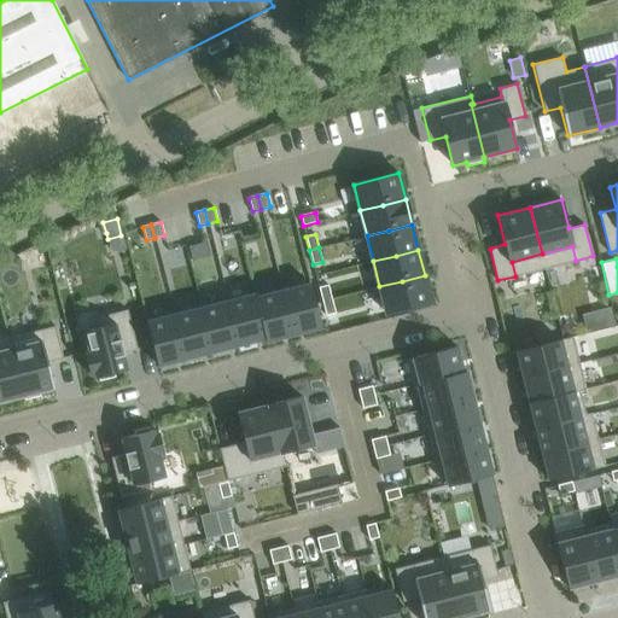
[(386,313),(408,307),(431,302),(425,275),(402,281),(379,286),(386,313)]
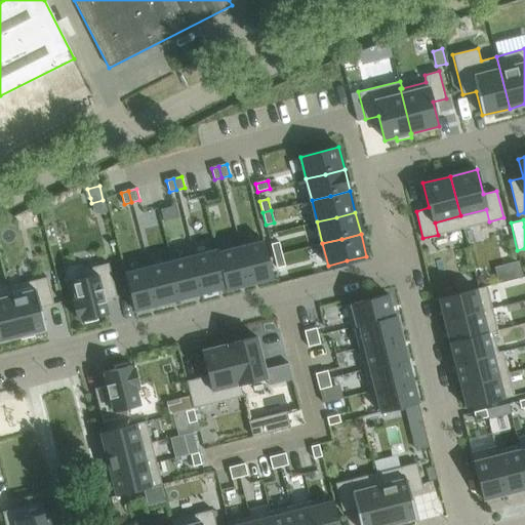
[(264,240),(240,246),(249,284),(273,278),(264,240)]
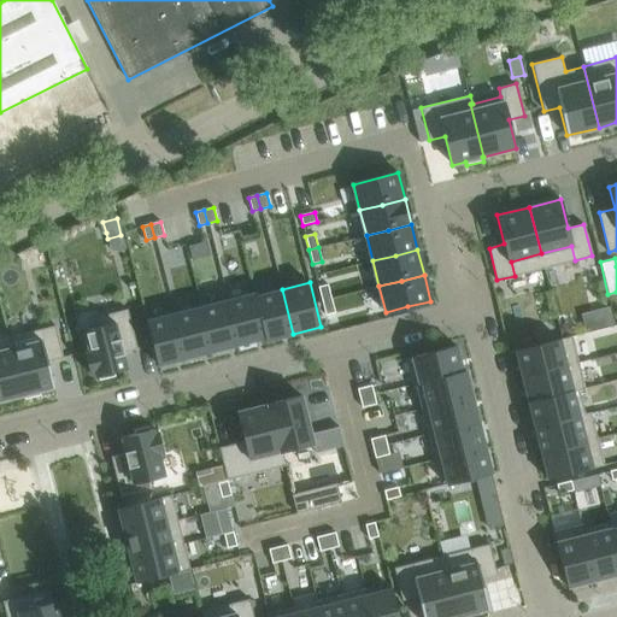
[(328,285),(318,287),(322,301),(331,298),(328,285)]
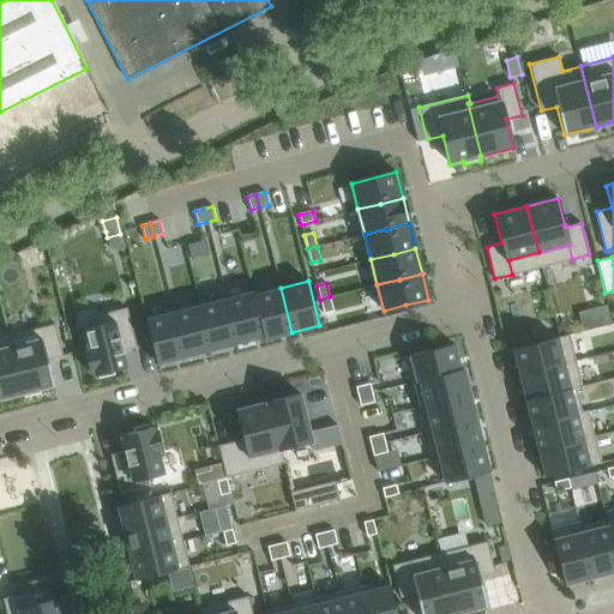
[(281,288),(254,295),(253,295),(264,336),(263,337),(264,339),(292,332),(281,288)]
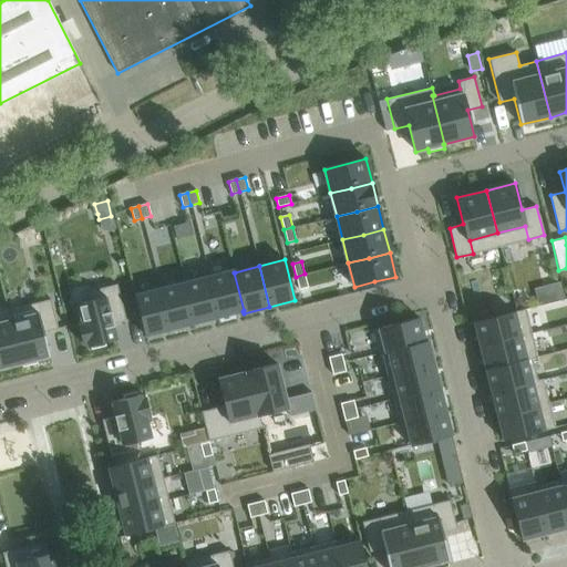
[(234,269),(209,276),(219,317),(243,311),(244,310),(234,272),(235,272),(234,269)]
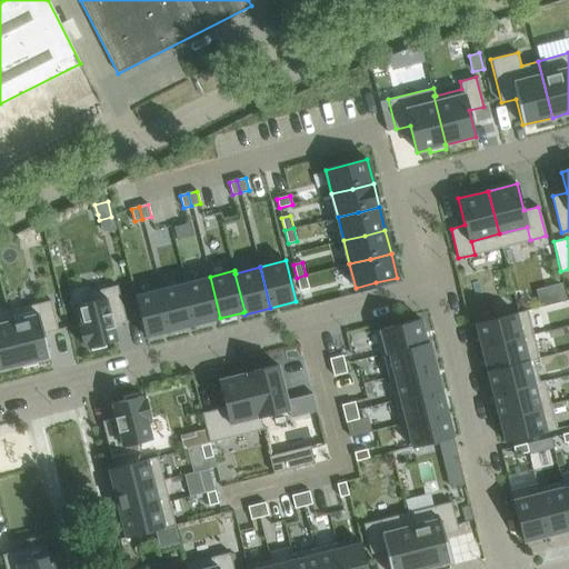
[(306,275),(297,278),(300,290),(309,288),(306,275)]
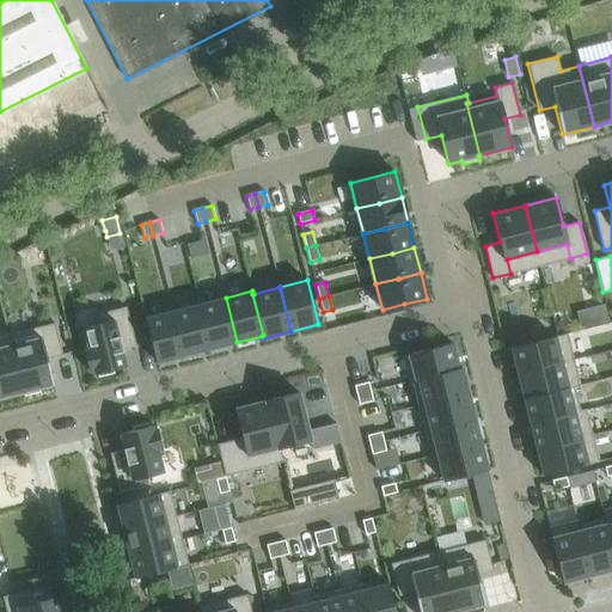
[(226,298),(200,304),(210,349),(237,342),(226,298)]
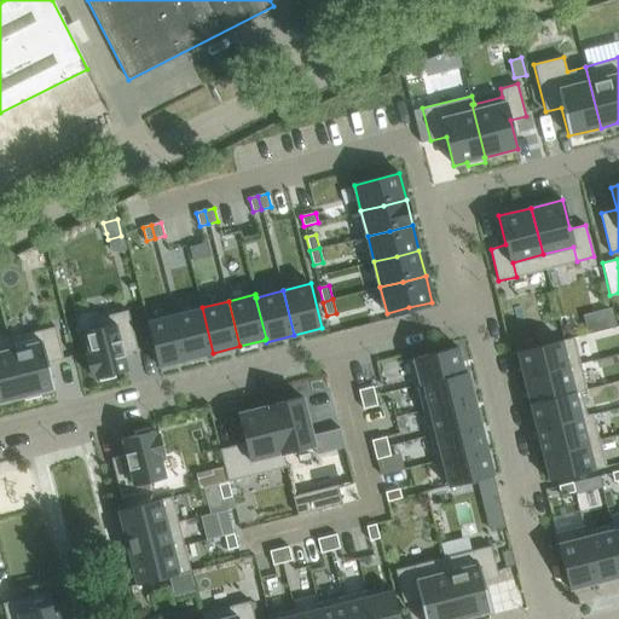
[(586,330),(614,322),(611,306),(583,314),(586,330)]
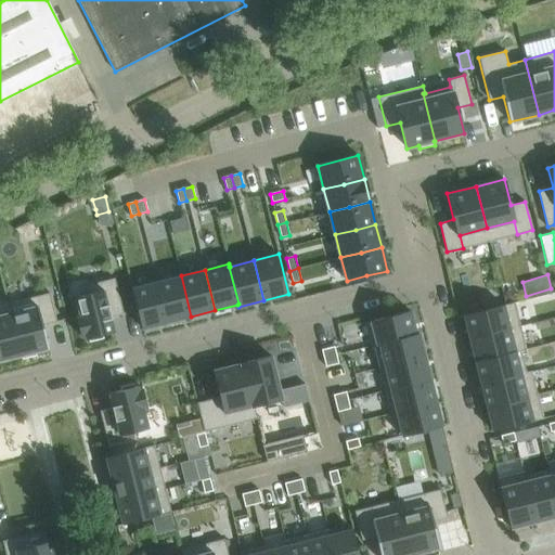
[(181,275),(156,282),(167,322),(191,317),(181,275)]
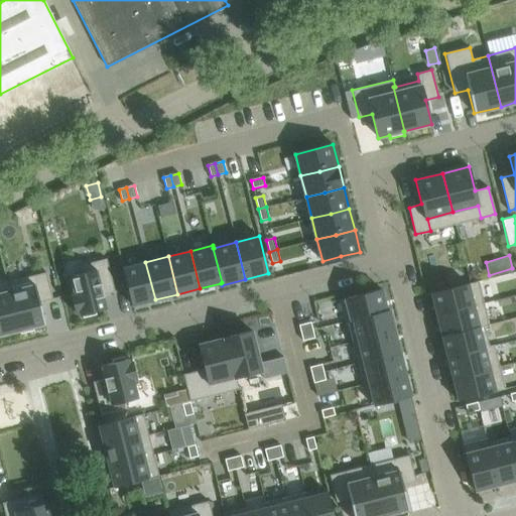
[(106,259),(80,265),(82,273),(70,276),(74,294),(71,295),(76,313),(79,312),(80,315),(82,314),(83,318),(97,314),(96,311),(106,308),(105,305),(107,305),(104,296),(103,296),(103,295),(115,292),(106,259)]
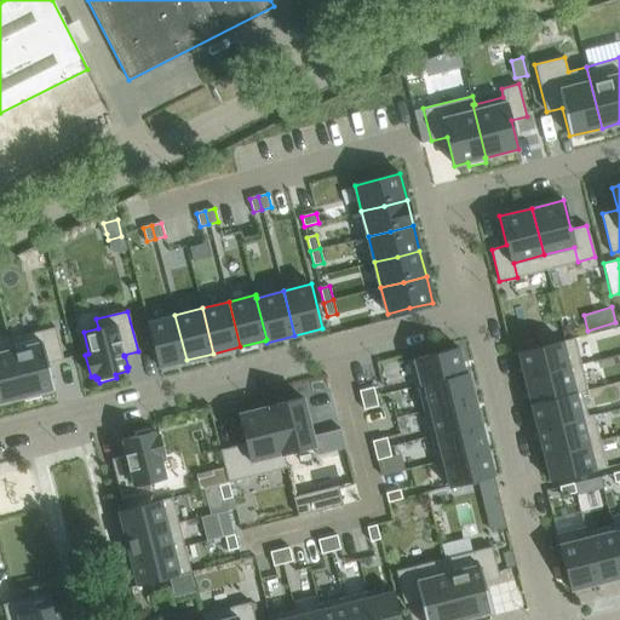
[(174,315),(147,322),(159,367),(187,360),(174,315)]
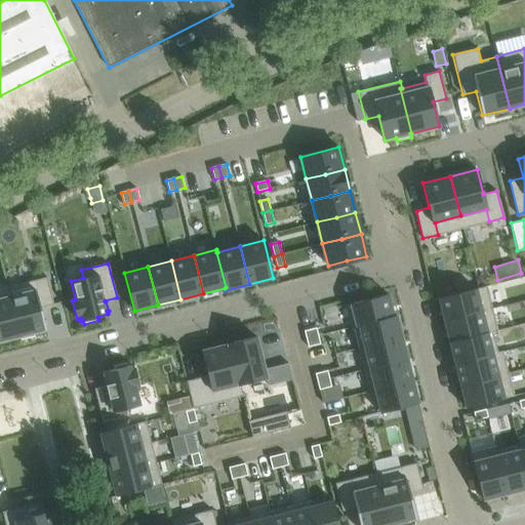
[(7,287),(6,287),(18,336),(19,336),(21,339),(35,336),(34,332),(46,329),(40,308),(53,305),(46,277),(7,287)]
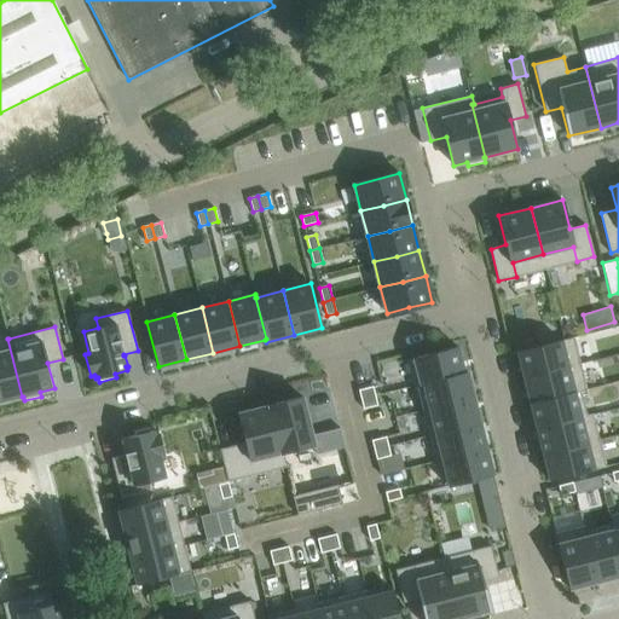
[(7,335),(0,336),(0,401),(22,397),(7,339),(9,339),(7,335)]
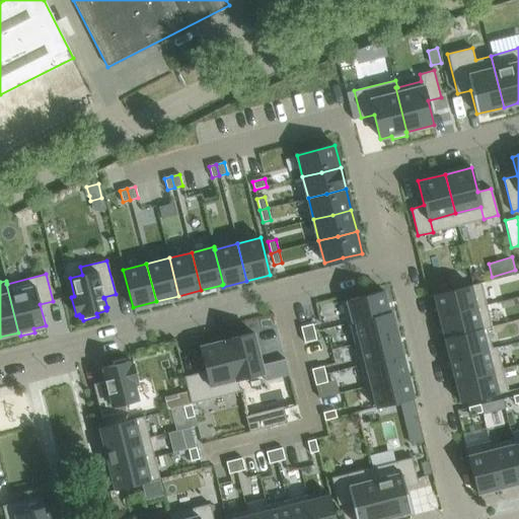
[(471,285),(434,295),(439,316),(476,307),(471,285)]
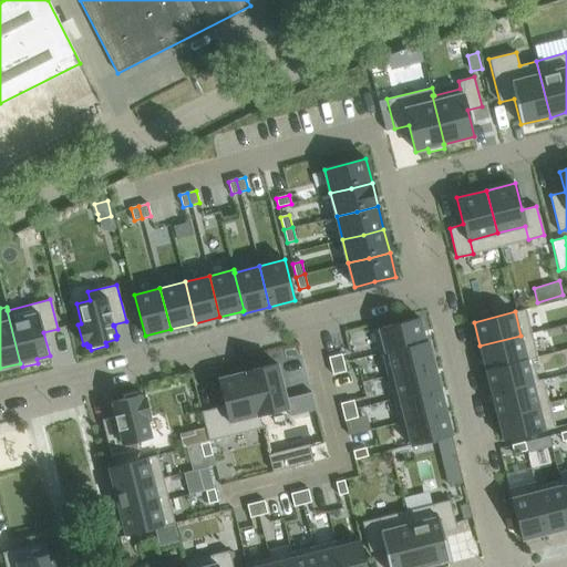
[(419,318),(372,329),(379,354),(382,354),(381,352),(425,341),(424,341),(424,338),(423,330),(422,330),(419,318)]
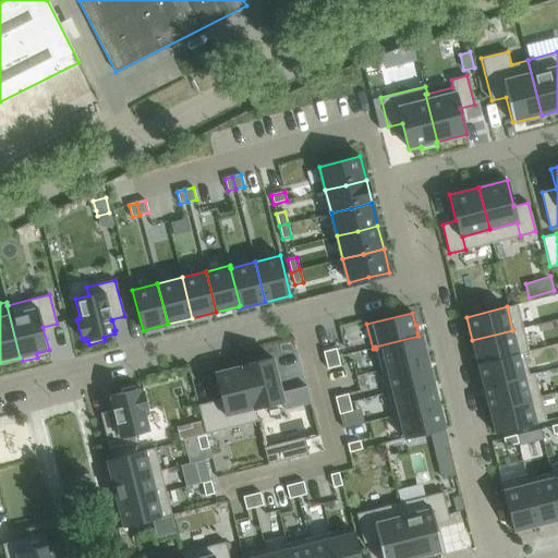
[(512,330),(472,340),(477,363),(519,353),(512,330)]
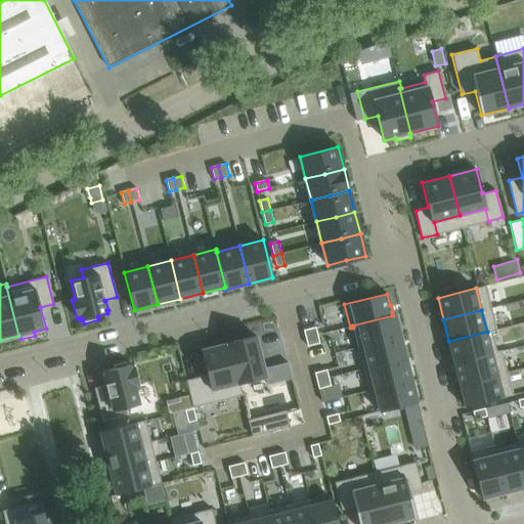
[(393,315),(352,325),(353,328),(358,347),(401,337),(398,326),(395,314),(392,315),(393,315)]
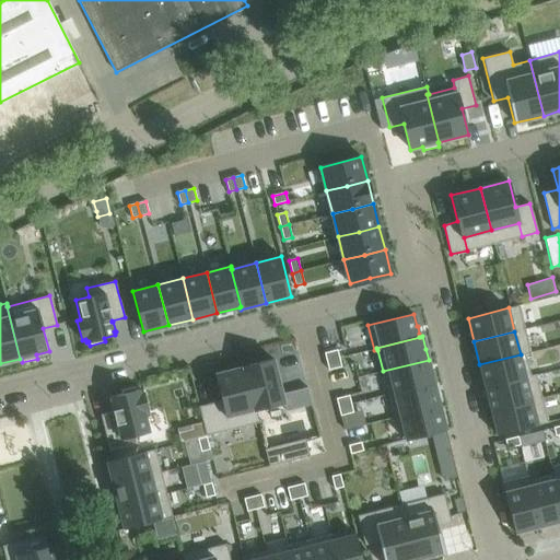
[(337,349),(324,352),(326,361),(339,358),(337,349)]
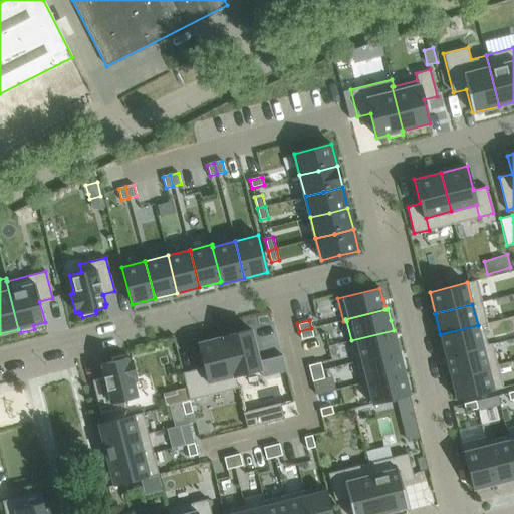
[(478,325),(440,334),(446,355),(483,346),(478,325)]
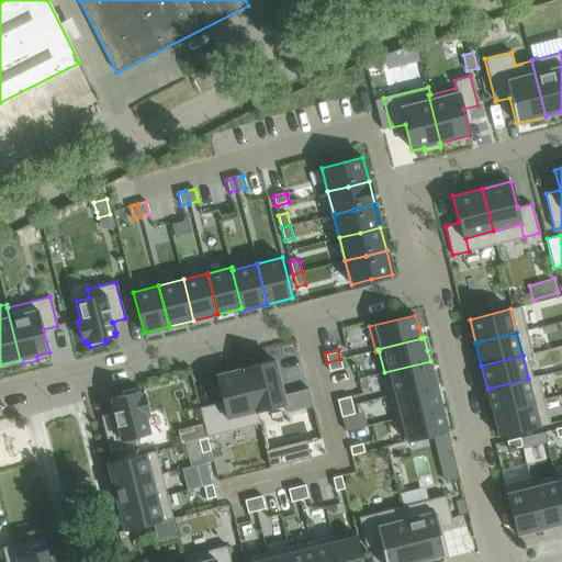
[(340,359),(327,362),(329,371),(343,368),(340,359)]
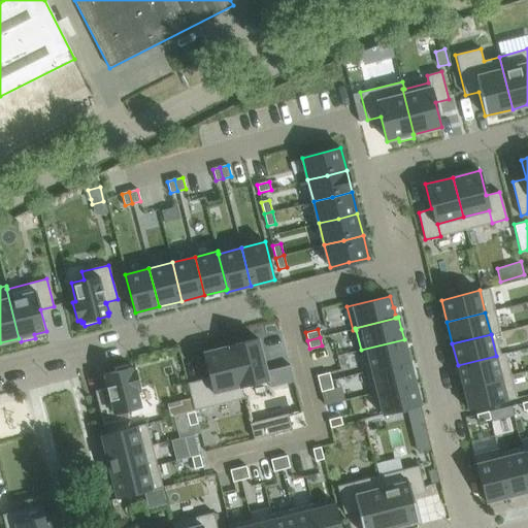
[(241,386),(268,380),(258,338),(229,344),(230,345),(240,387),(241,386)]
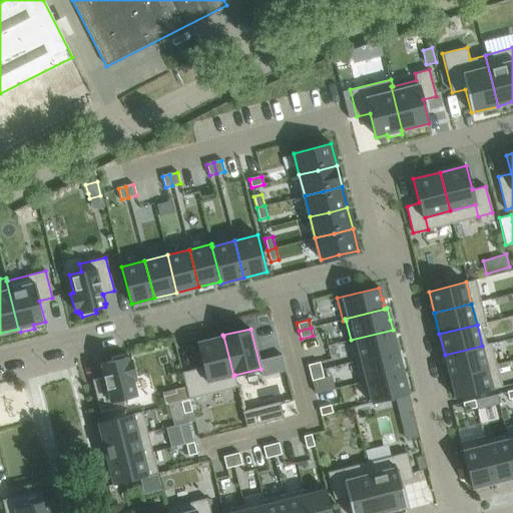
[(393,330),(351,340),(356,361),(398,351),(395,340),(393,330)]
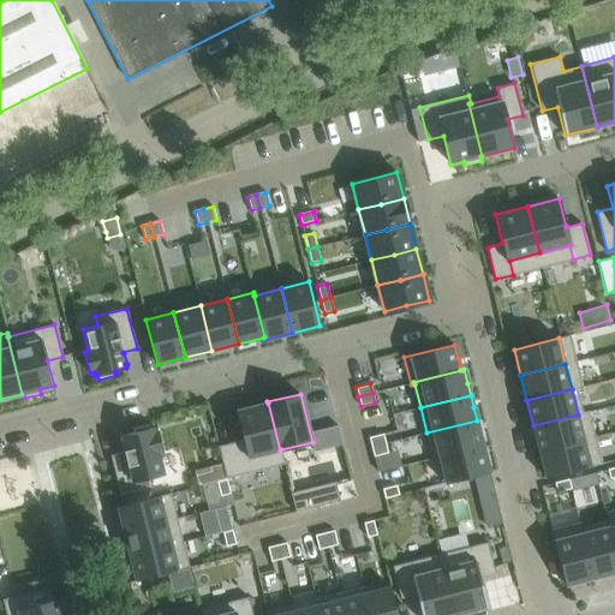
[(227,478),(285,464),(281,449),(280,451),(268,402),(237,411),(244,440),(219,446),(227,478)]
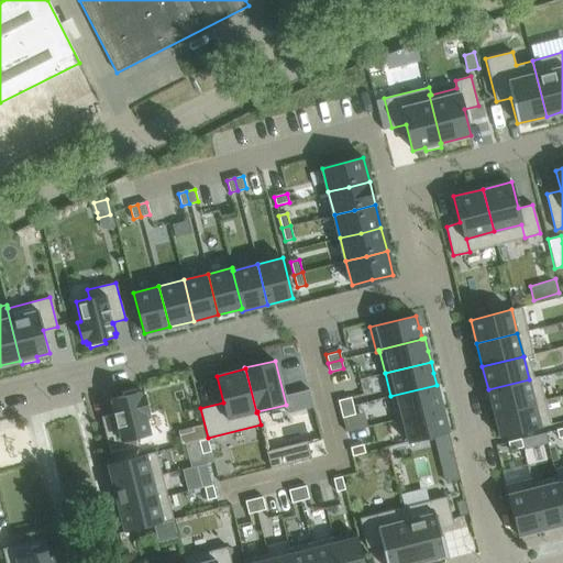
[(529,379),(488,389),(494,412),(534,403),(529,379)]
